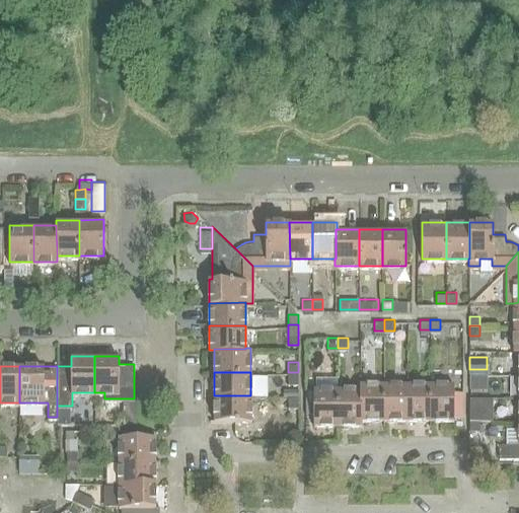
[(298,382),(298,372),(288,372),(288,382),(298,382)]
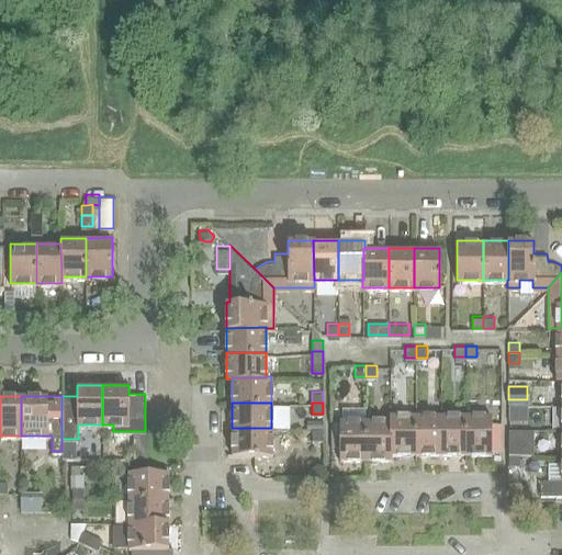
[(509,403),(509,418),(527,418),(527,403),(509,403)]
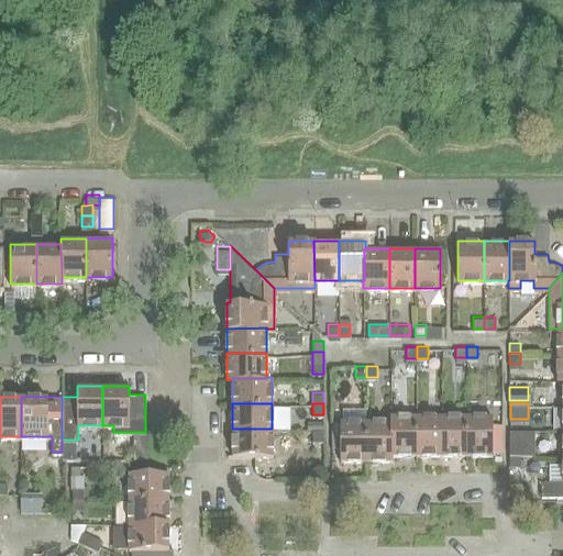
[(390,453),(392,453),(416,453),(416,413),(390,413),(390,420),(390,453)]
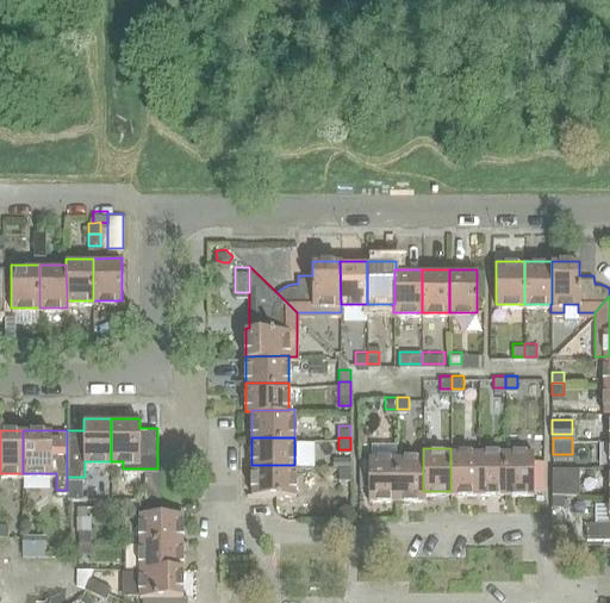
[(478,491),(478,448),(450,448),(450,491),(478,491)]
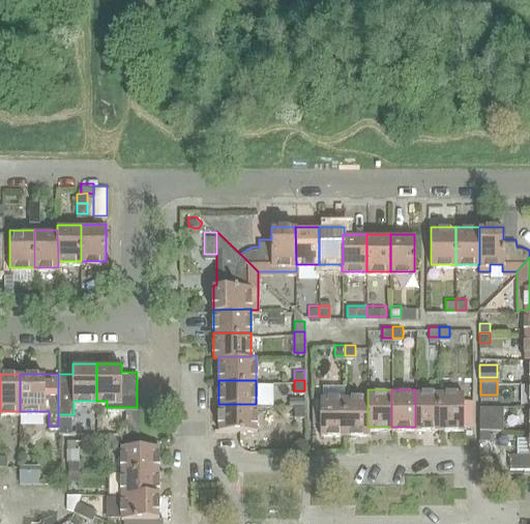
[(415,389),(415,427),(439,427),(439,390),(415,389)]
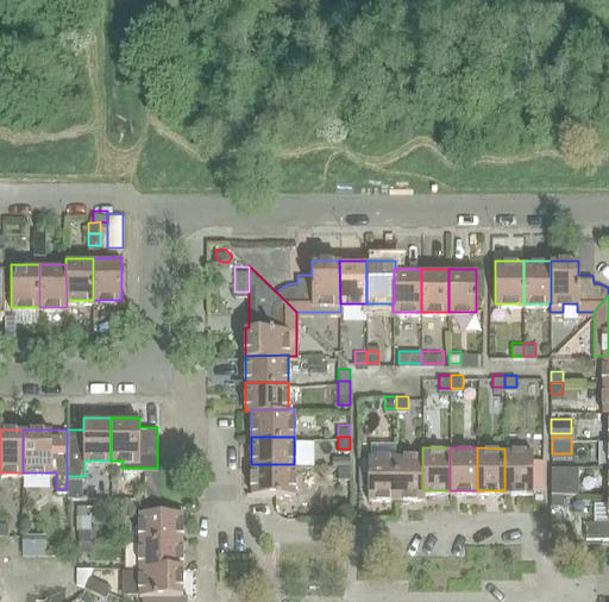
[(532,490),(532,489),(532,452),(532,449),(504,449),(504,490),(532,490)]
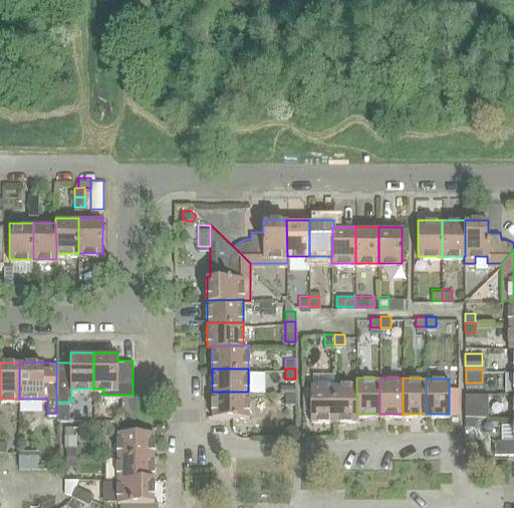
[(334,419),(333,384),(310,384),(310,407),(310,419),(334,419)]
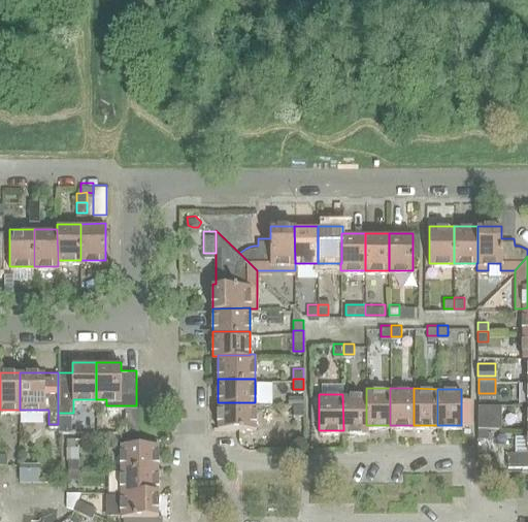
[(366,394),(342,394),(343,430),(367,430),(367,425),(366,425),(366,394)]
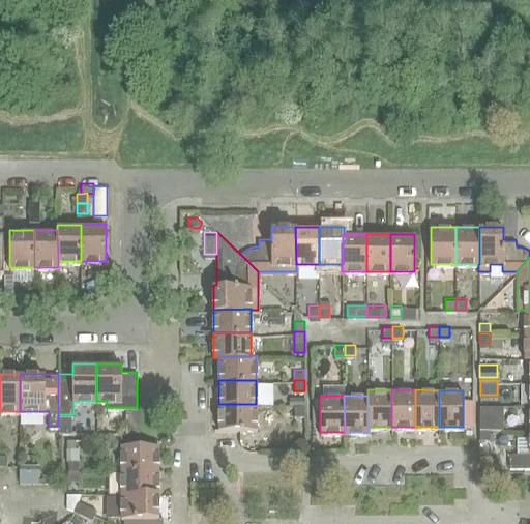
[(472,425),(472,399),(463,399),(463,425),(472,425)]
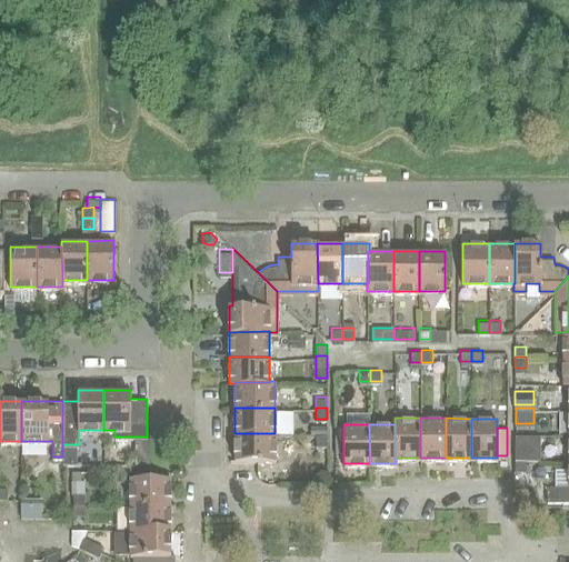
[(316,444),(327,443),(327,432),(316,433),(316,444)]
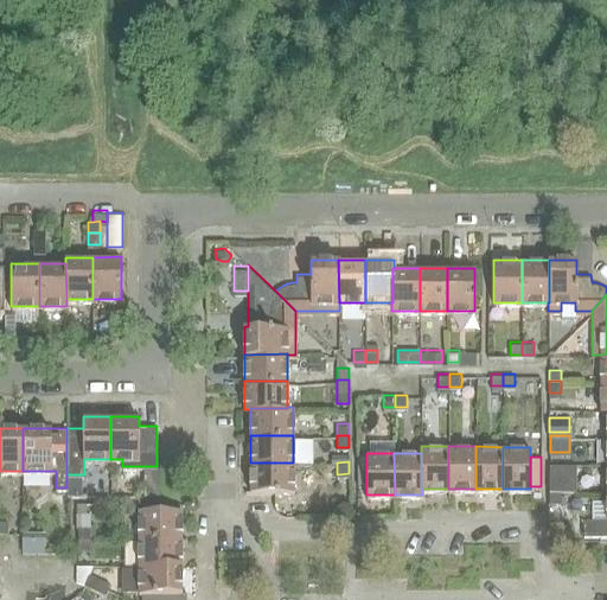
[(293,490),(293,463),(250,463),(250,490),(293,490)]
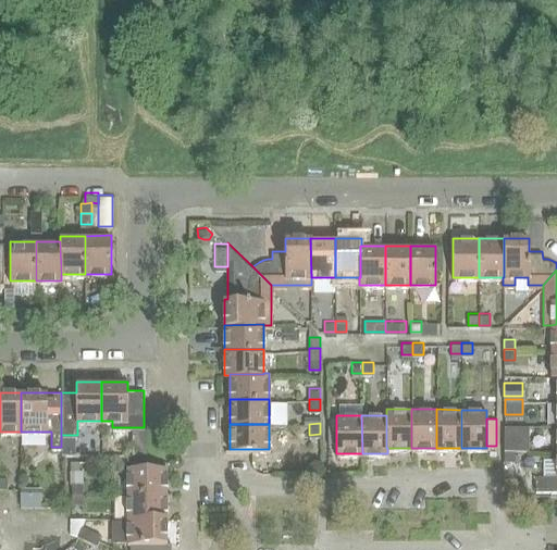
[(504,424),(504,438),(504,448),(515,448),(515,449),(529,449),(529,424),(504,424)]
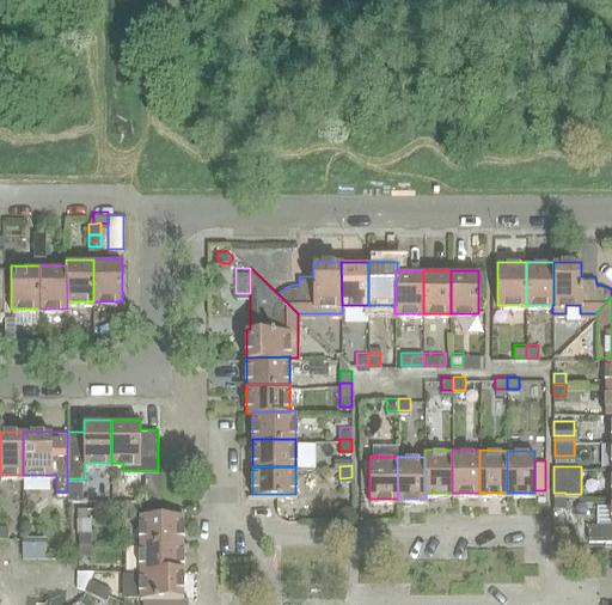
[(68,478),(68,496),(84,496),(84,478),(68,478)]
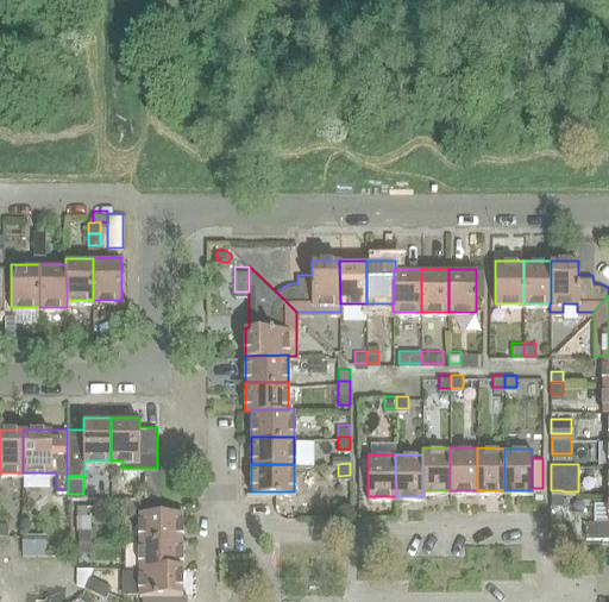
[(159,494),(159,482),(146,482),(146,494),(159,494)]
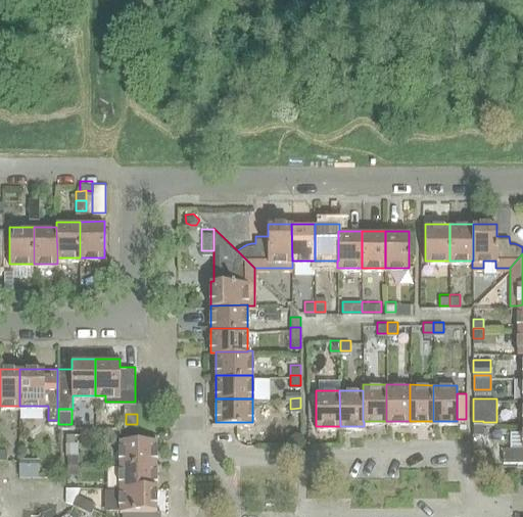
[(483,431),(483,422),(483,421),(473,421),(473,431),(483,431)]
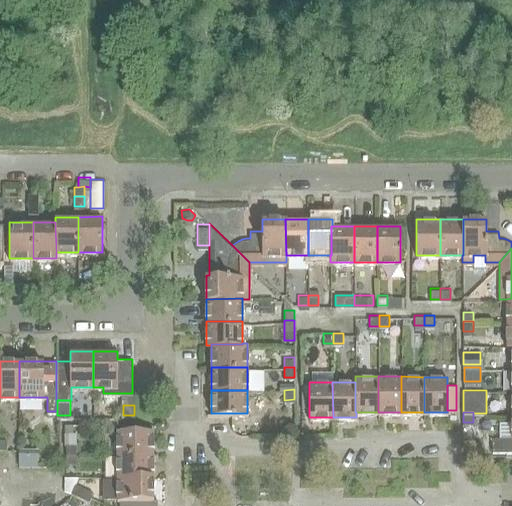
[(499,421),(499,436),(492,436),(492,450),(511,449),(511,412),(511,421),(499,421)]
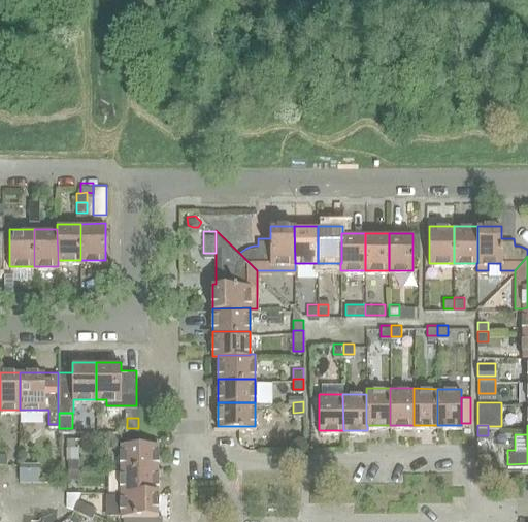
[(67,435),(67,445),(75,445),(75,435),(67,435)]
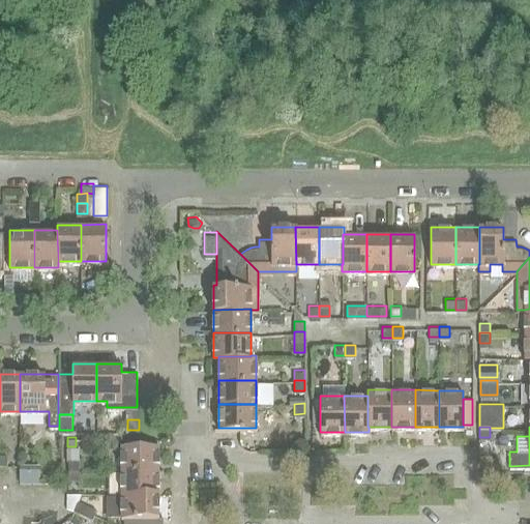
[(126,444),(121,444),(121,468),(158,468),(158,444),(157,444),(126,444)]
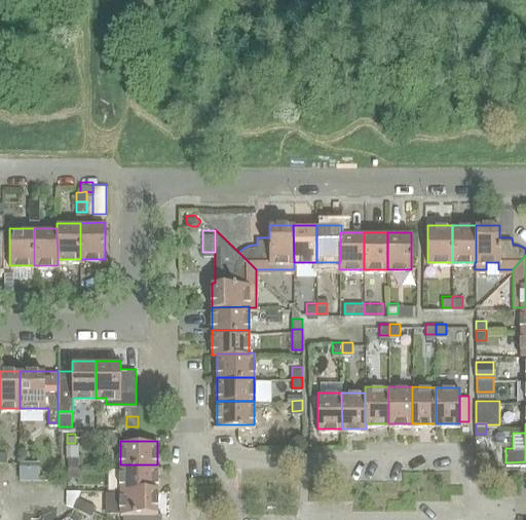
[(67,455),(67,465),(78,465),(78,457),(79,457),(79,443),(75,443),(67,443),(66,443),(66,455),(67,455)]
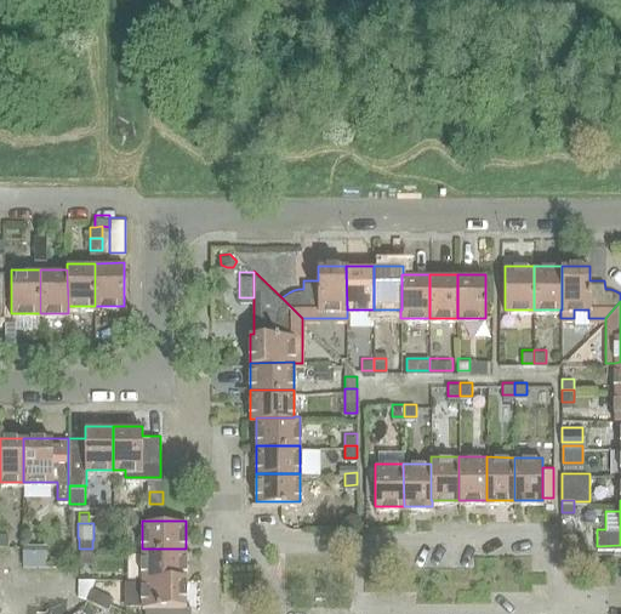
[(92,561),(92,549),(79,549),(79,561),(92,561)]
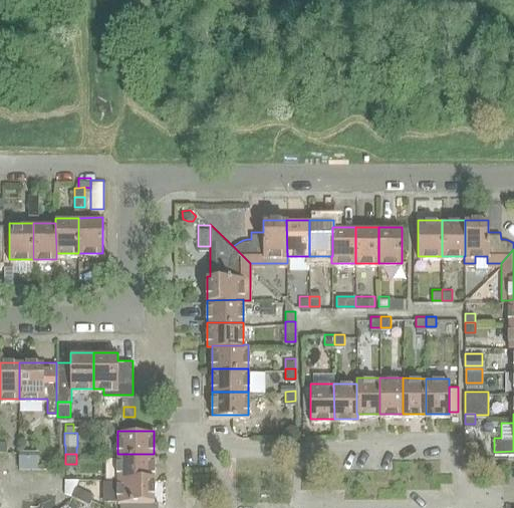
[(154,454),(117,454),(117,477),(154,477),(154,454)]
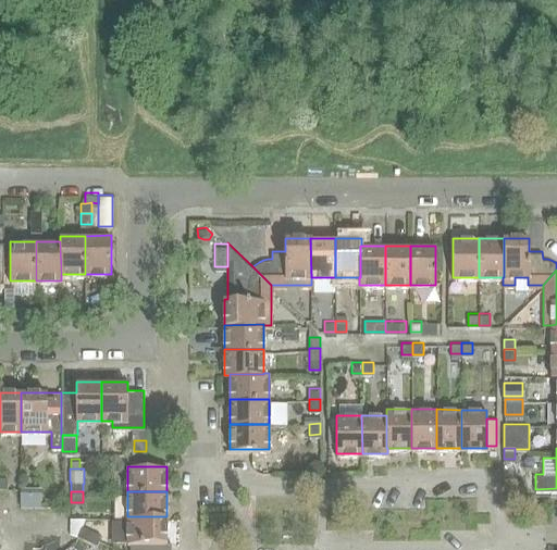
[(76,535),(76,534),(87,539),(91,528),(82,524),(85,516),(70,516),(69,533),(76,535)]
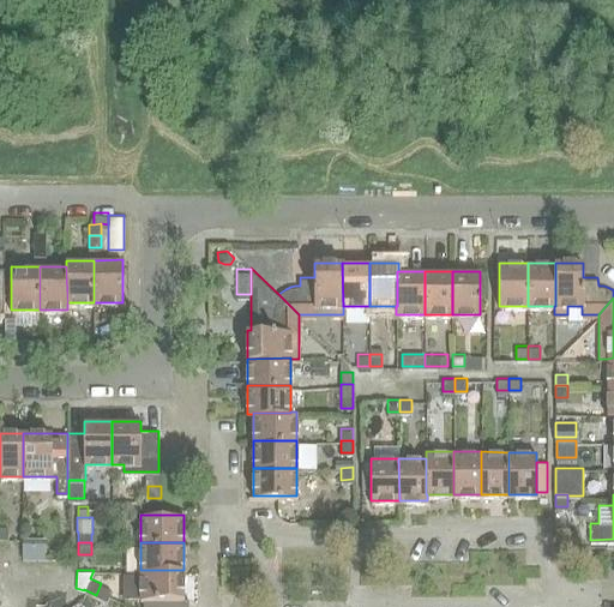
[(184,570),(140,570),(140,571),(122,571),(122,594),(140,594),(140,599),(184,599),(184,570)]
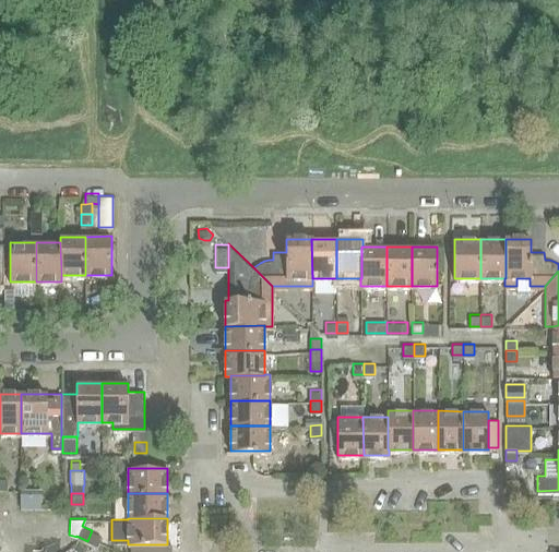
[(92,530),(87,541),(97,544),(102,535),(92,530)]
